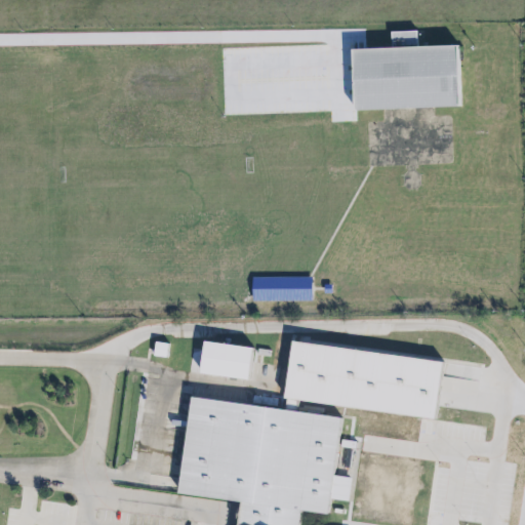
[(459,107),(457,45),(416,46),(416,31),(391,32),(391,48),(352,49),(354,111),(459,107)]
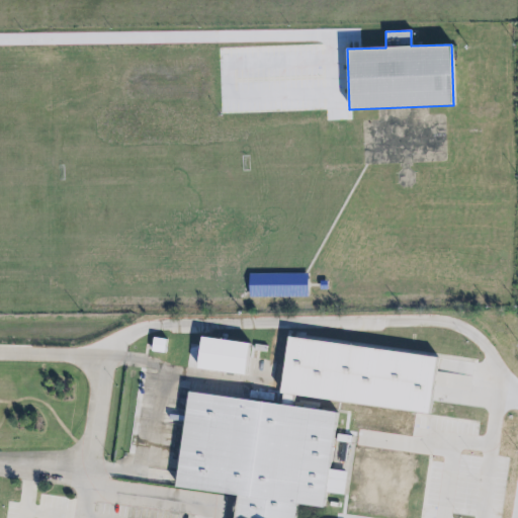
[(248,274),(249,298),(308,297),(308,273),(248,274)]
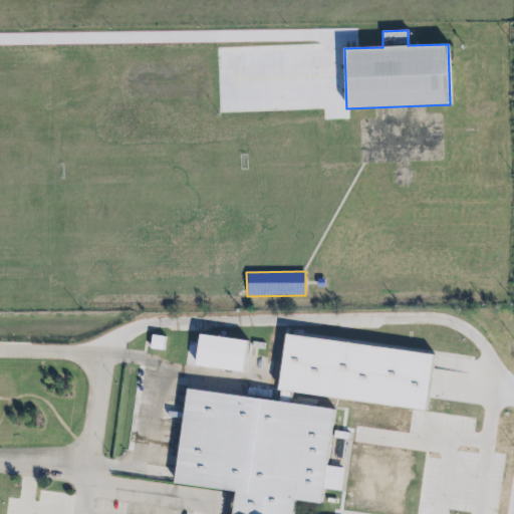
[(163,350),(165,336),(152,334),(150,348),(163,350)]
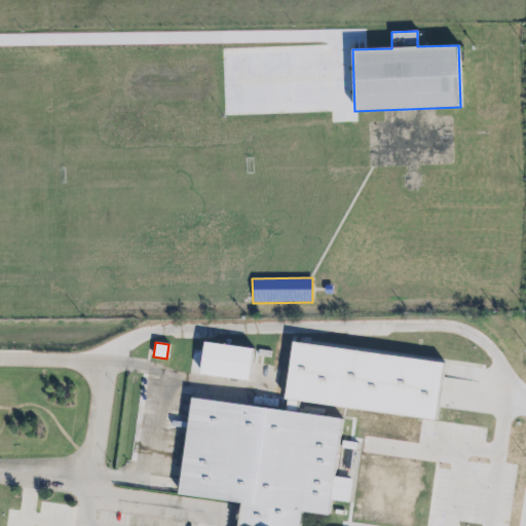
[(252,348),(203,342),(199,375),(248,381),(252,348)]
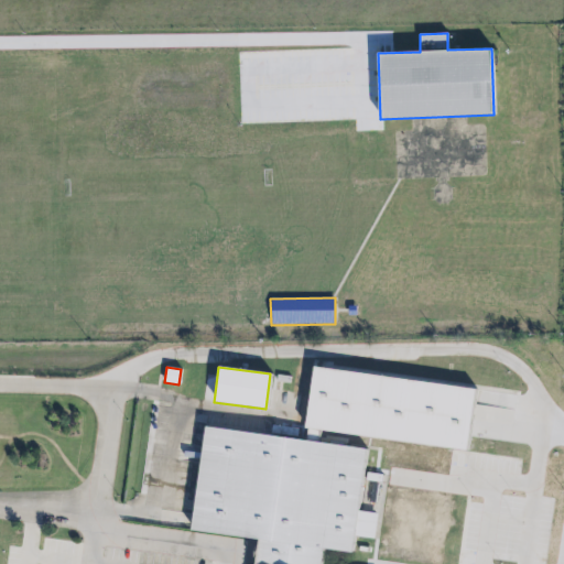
[(196,427),(180,540),(253,550),(251,563),(321,563),(323,550),(354,554),(368,452),(196,427)]
